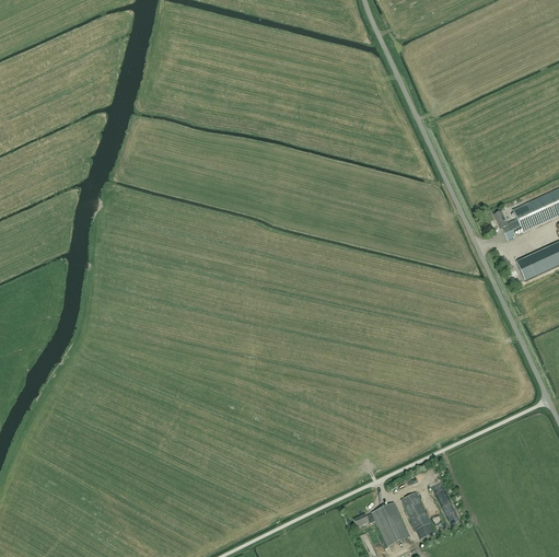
[(500,209),(493,212),(500,227),(501,227),(507,238),(514,234),(513,231),(521,228),(522,230),(558,212),(558,185),(512,208),(515,217),(505,221),(500,209)]
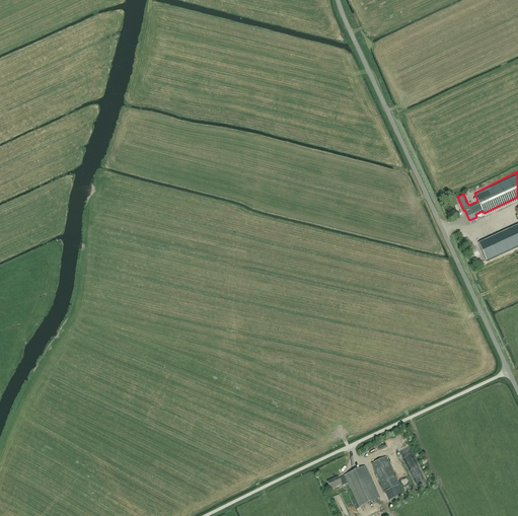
[(517,222),(477,241),(486,259),(517,243),(517,222)]
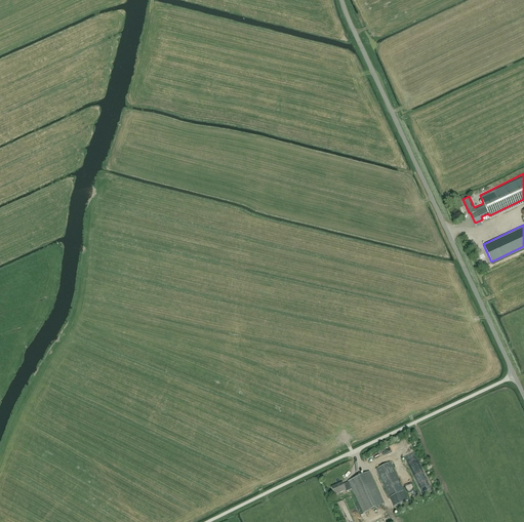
[(393,505),(407,497),(389,458),(375,466),(393,505)]
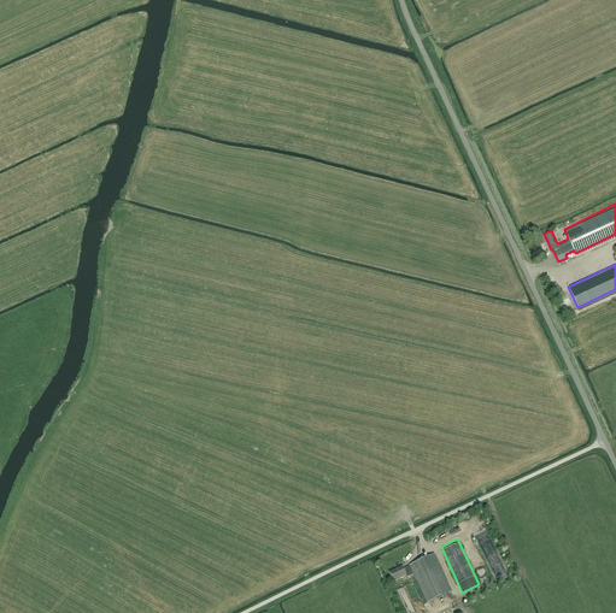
[(400,563),(388,569),(393,578),(405,572),(406,575),(412,571),(426,600),(450,588),(433,550),(409,563),(402,566),(400,563)]
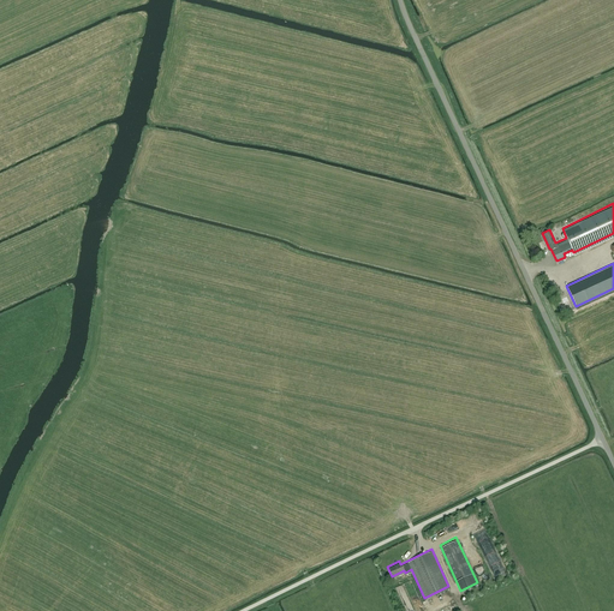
[(397,585),(400,601),(407,599),(403,583),(397,585)]
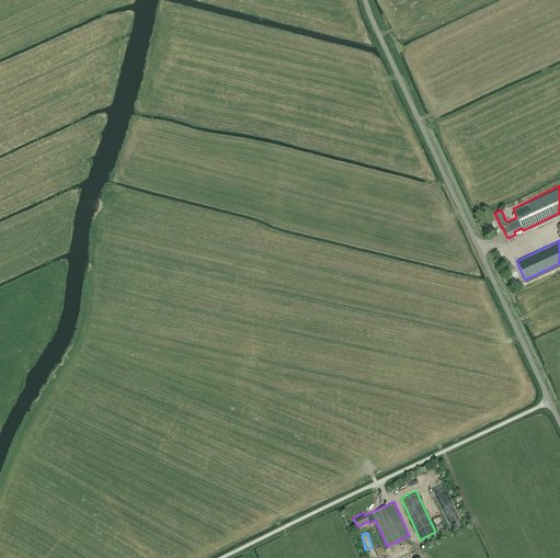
All buildings are outlined.
